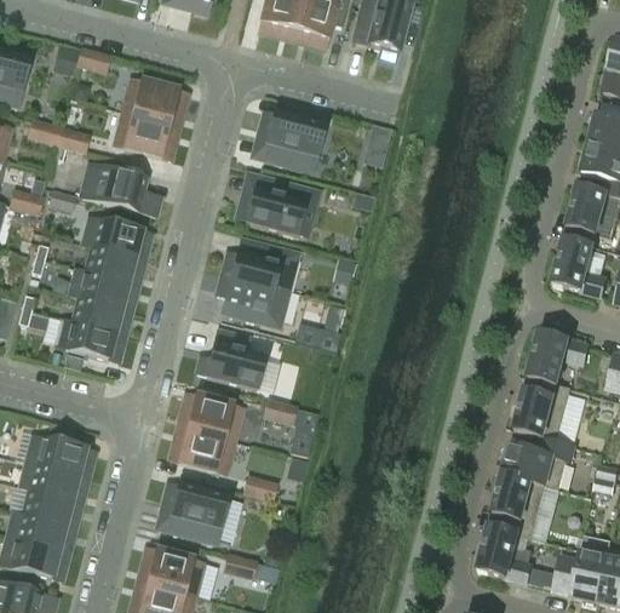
[(187,0),(184,6),(206,11),(208,3),(210,3),(211,0),(187,0)]
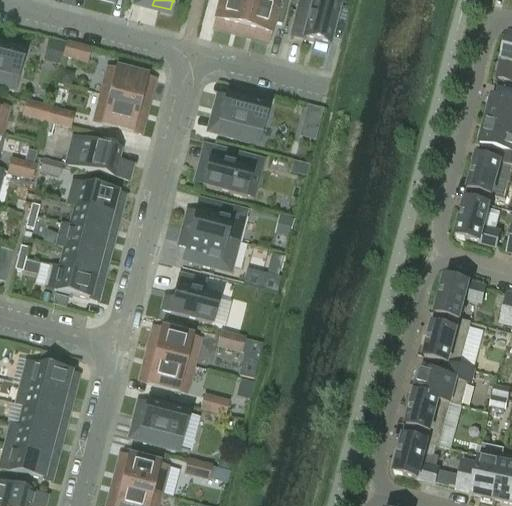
[(242,24),(248,0),(219,0),(215,17),(242,24)]
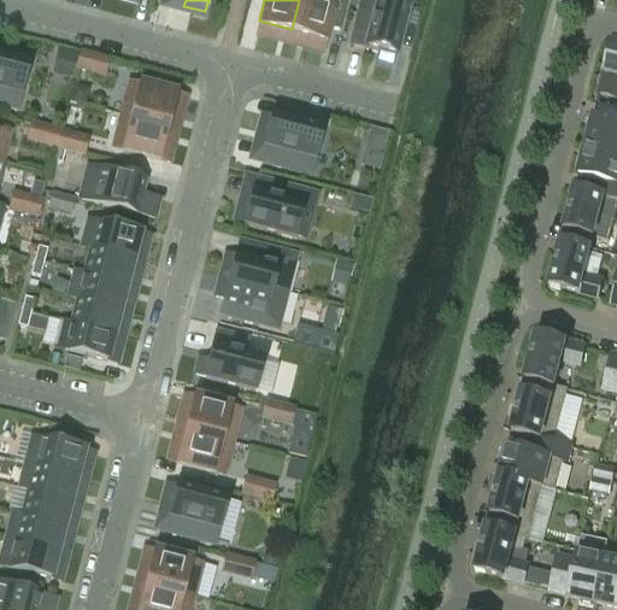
[(299,0),(292,29),(309,33),(305,42),(322,46),(324,37),(329,23),(339,25),(345,0),(299,0)]
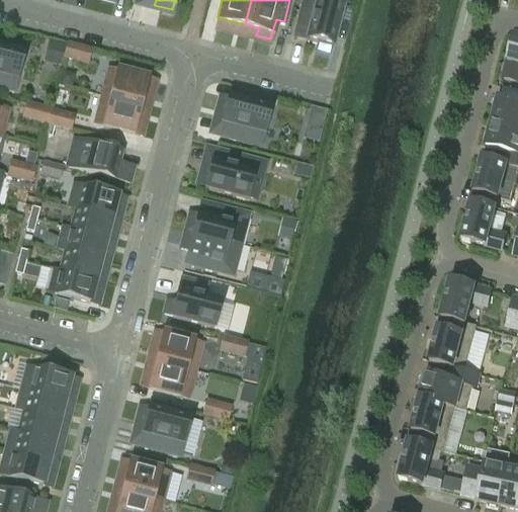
[(303,0),(294,32),(318,38),(316,47),(329,50),(331,41),(331,43),(342,0),(303,0)]
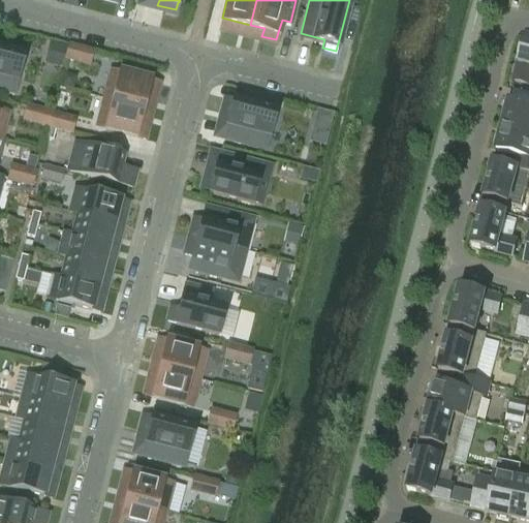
[(528,36),(524,35),(514,77),(528,81),(528,79),(528,36)]
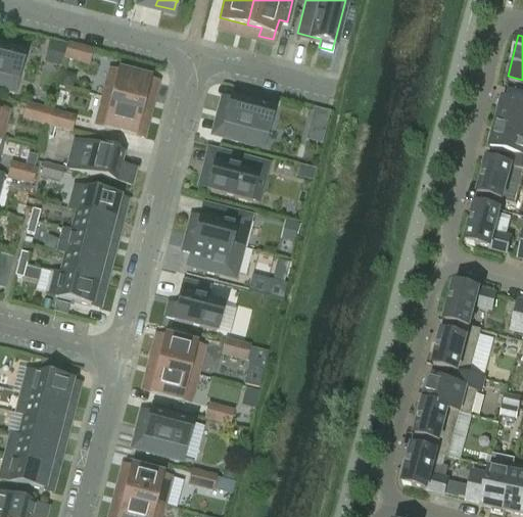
[(64,53),(88,59),(92,47),(67,41),(64,53)]
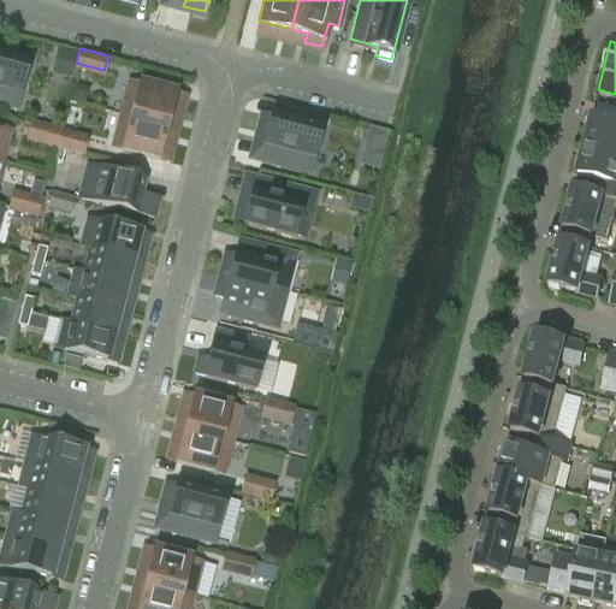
[(0,99),(17,104),(21,88),(28,59),(0,52),(0,99)]
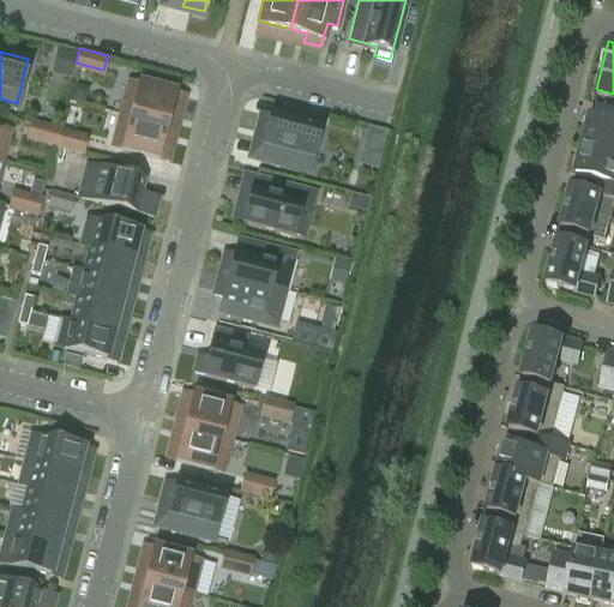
[(121,110),(167,121),(175,89),(130,77),(121,110)]
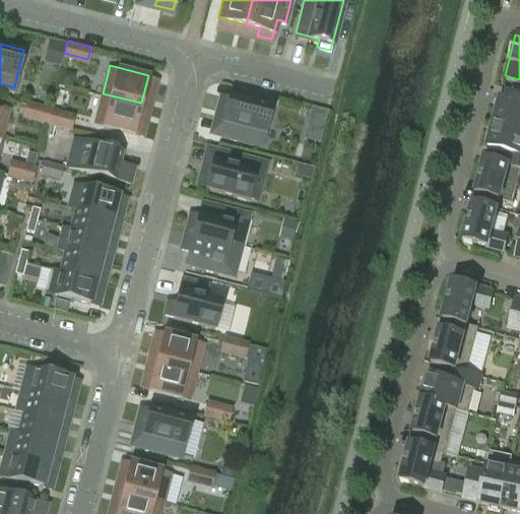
[(221,92),(217,106),(225,108),(219,131),(262,142),(271,105),(274,94),(239,85),(236,95),(230,94),(229,94),(221,92)]
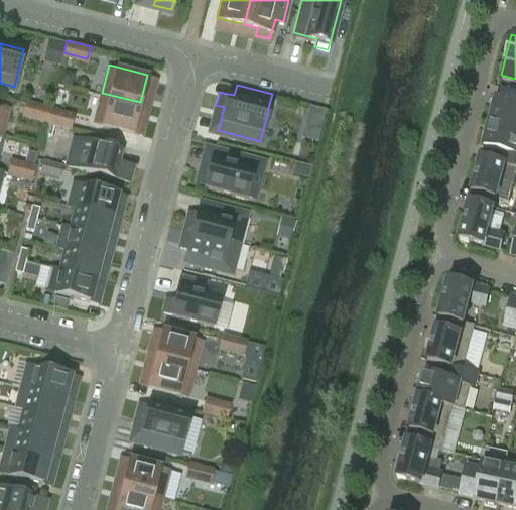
[(140,102),(102,93),(95,120),(140,131),(144,117),(136,115),(140,102)]
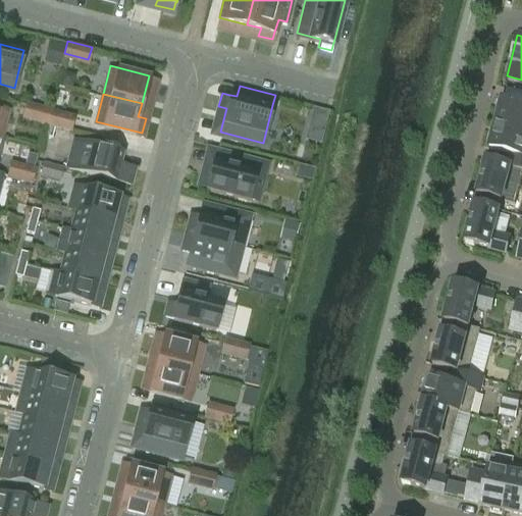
[(521,125),(521,100),(502,95),(496,119),(521,125)]
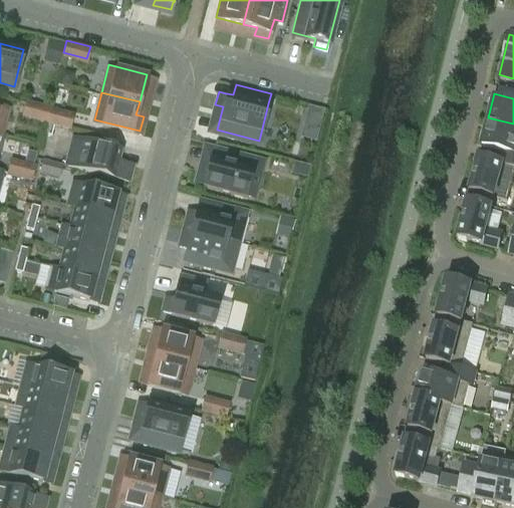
[(46,117),(49,106),(49,105),(25,99),(22,111),(45,117),(46,117)]
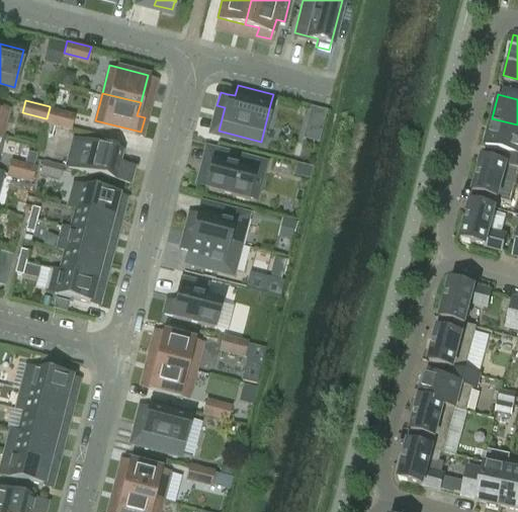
[(308,114),(323,118),(326,106),(311,102),(308,114)]
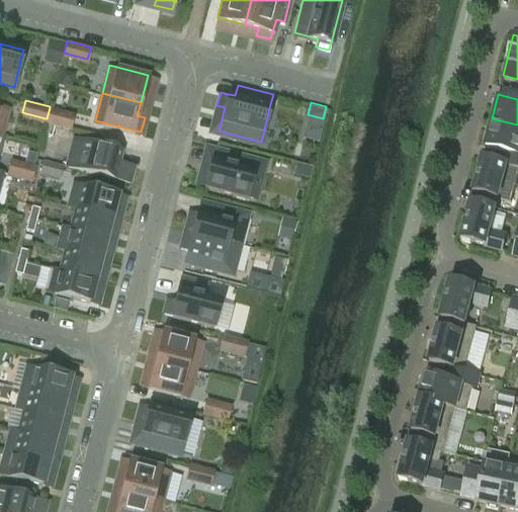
[(50,107),(47,118),(47,119),(54,121),(70,125),(74,113),(50,107)]
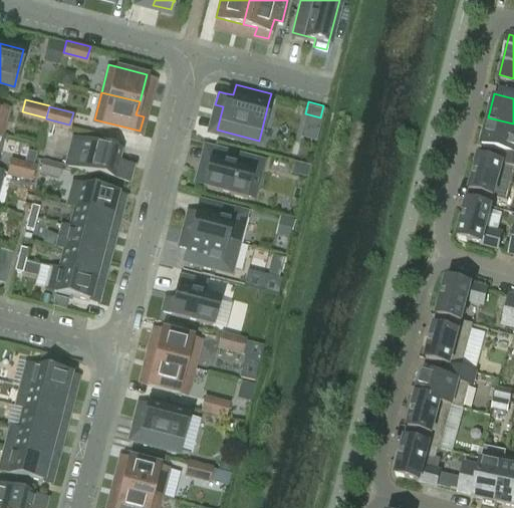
[(46,118),(46,117),(45,117),(42,130),(50,133),(53,120),(46,118)]
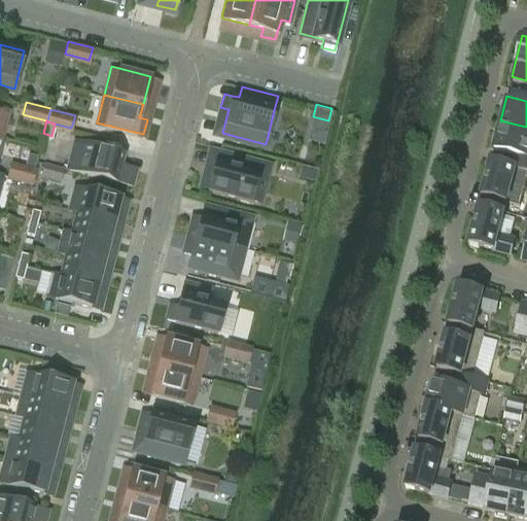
[(516,151),(513,164),(526,167),(526,127),(500,120),(494,145),(516,151)]
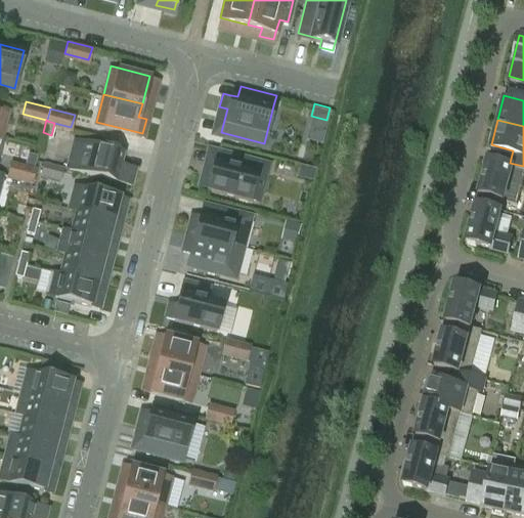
[(75,137),(68,165),(130,181),(135,164),(119,161),(122,149),(75,137)]
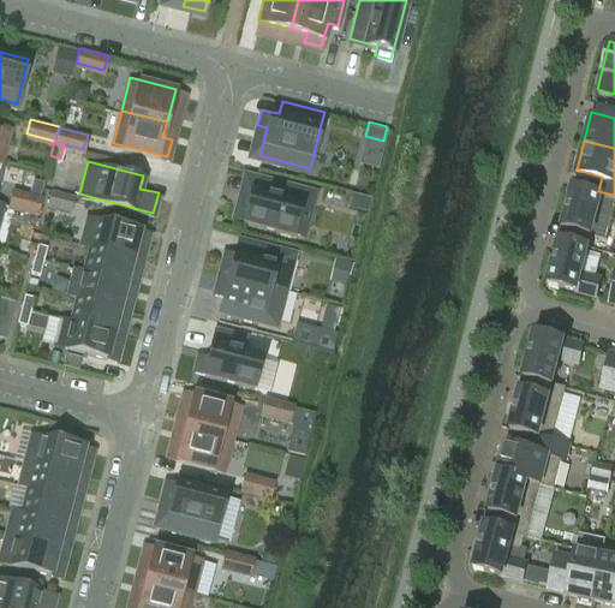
[(248,202),(238,200),(234,215),(244,218),(303,233),(314,189),(255,174),(248,202)]
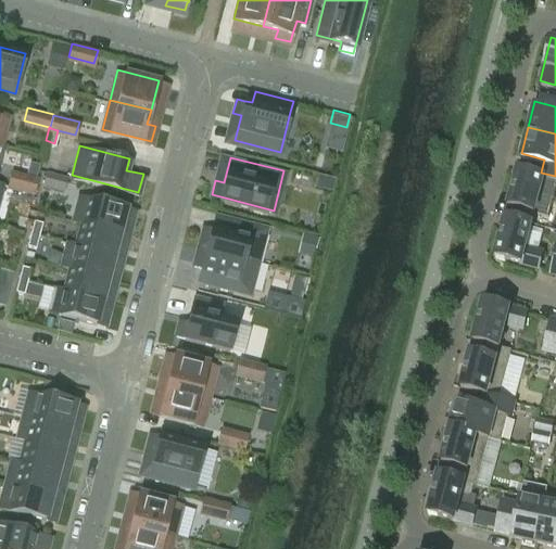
[(39,162),(29,160),(26,174),(35,177),(39,162)]
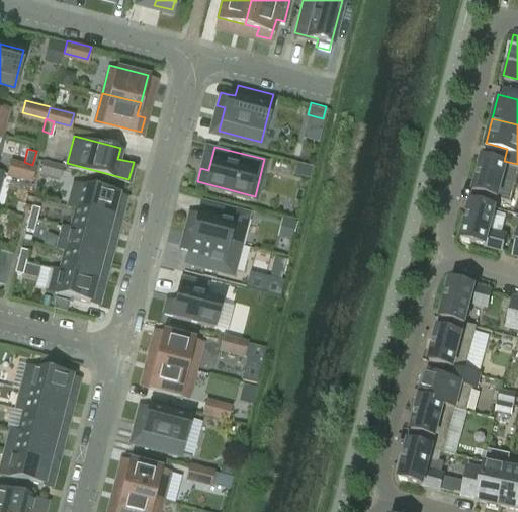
[(483,155),(470,199),(495,205),(495,204),(497,195),(511,198),(517,171),(517,164),(504,161),(483,155)]
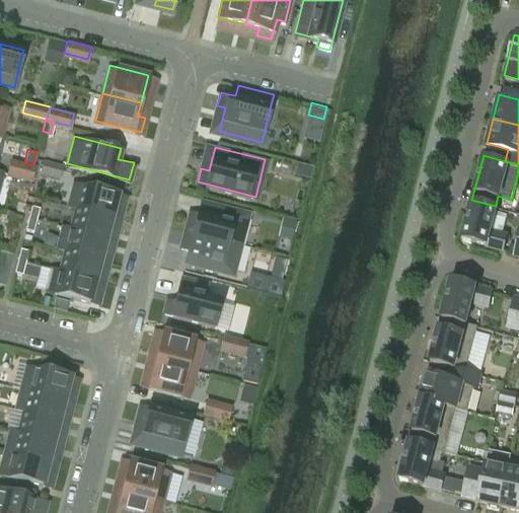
[(43,156),(43,157),(40,170),(60,176),(63,162),(43,156)]
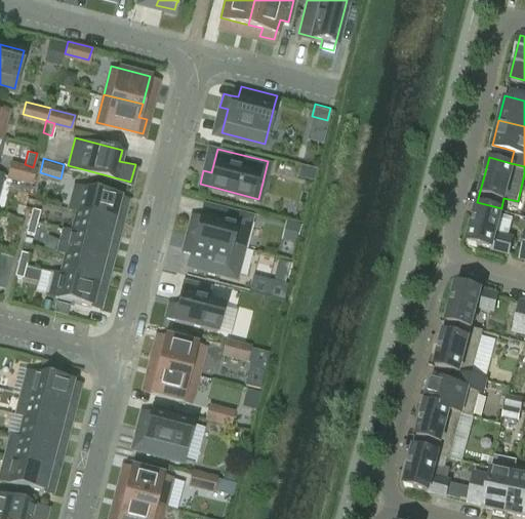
[(7,173),(32,180),(35,167),(33,167),(25,164),(10,161),(7,173)]
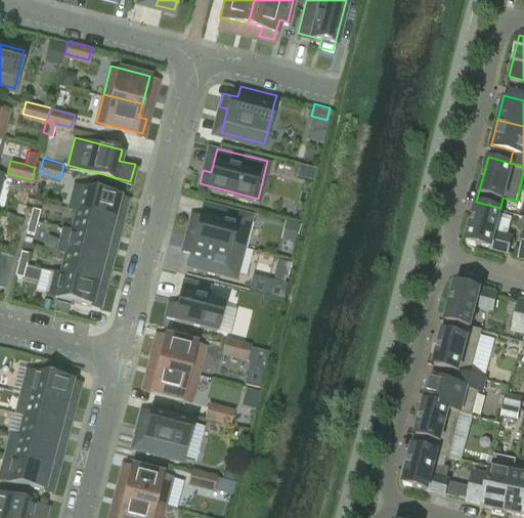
[(312,177),(314,165),(299,161),(297,173),(312,177)]
